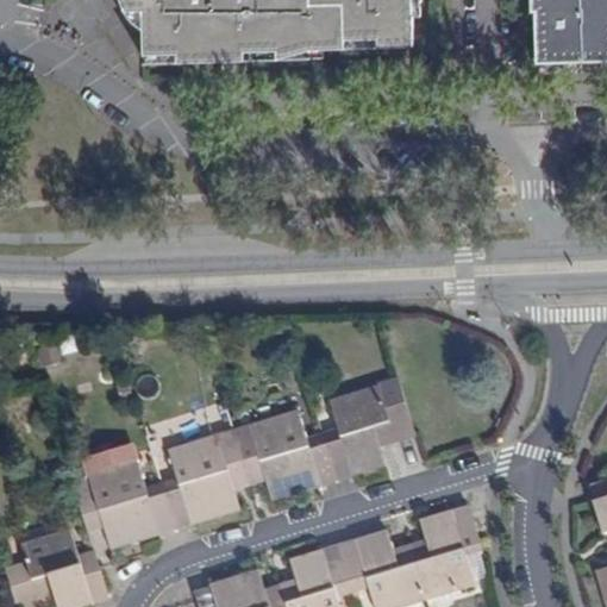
[(435,36),(433,2),(433,0),(146,0),(155,6),(157,47),(188,45),(188,56),(266,52),(266,43),(298,42),(298,51),(333,39),(343,39),(369,39),(369,29),(401,29),(401,37),(435,36)]
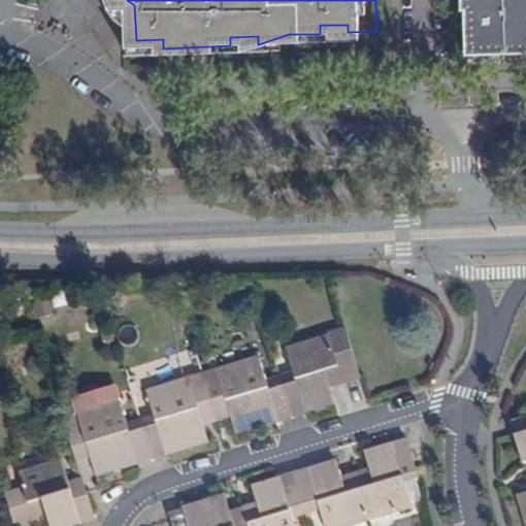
[(525,48),(525,0),(460,0),(461,7),(471,7),(472,21),(461,22),(462,51),(525,48)]
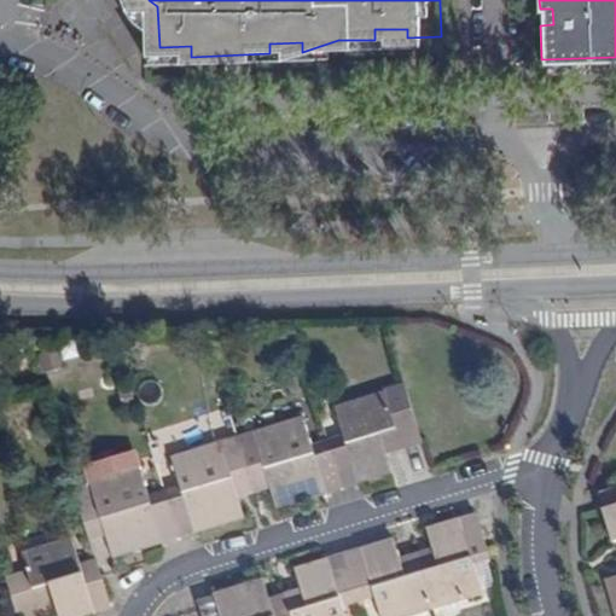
[(540,25),(553,24),(552,9),(540,9),(540,25)]
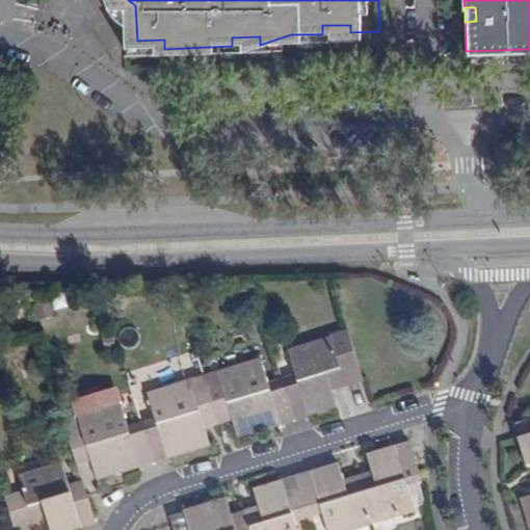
[(322,34),(350,32),(350,25),(322,25),(322,34)]
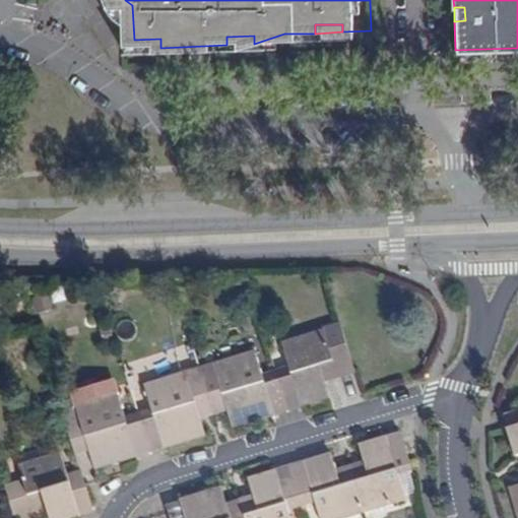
[(254,44),(293,42),(293,34),(284,34),(254,44)]
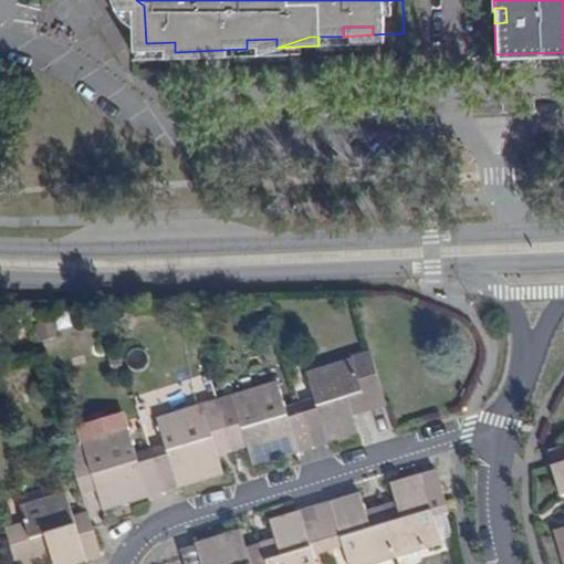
[(247,49),(277,48),(277,39),(247,40),(247,49)]
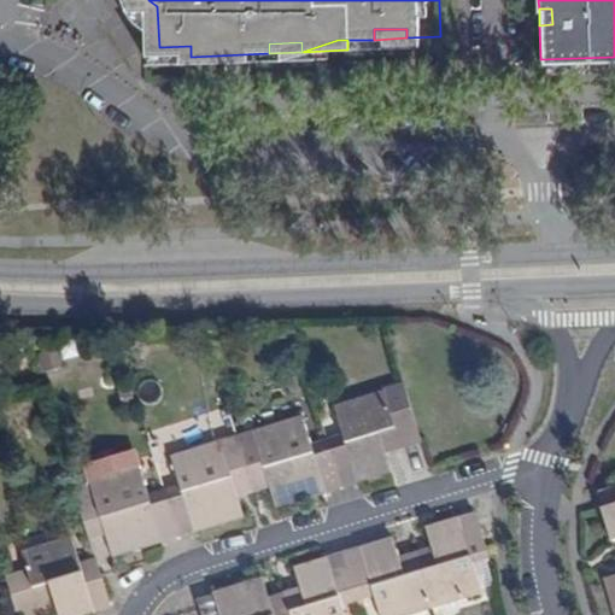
[(160,58),(191,57),(191,46),(159,47),(160,58)]
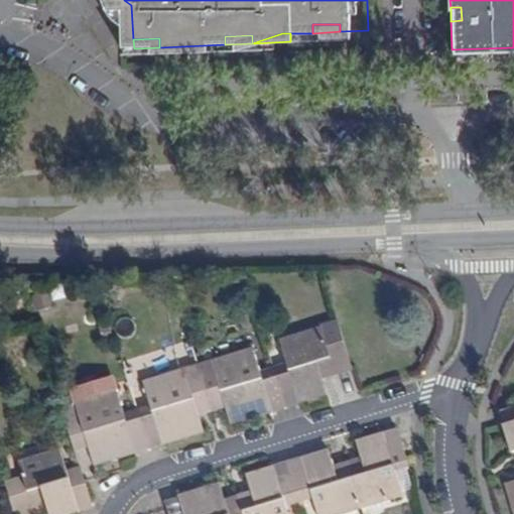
[(334,370),(351,365),(337,320),(319,326),(332,366),(334,370)]
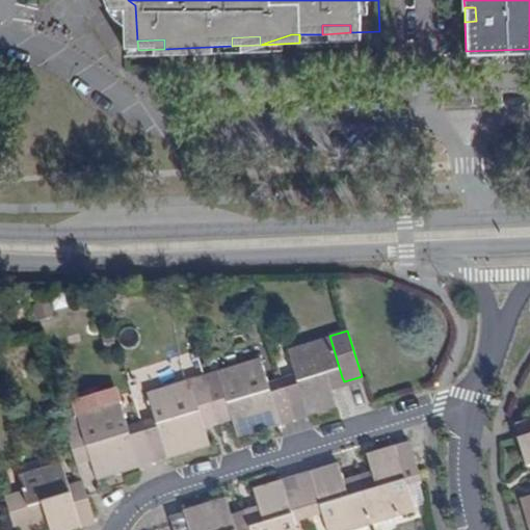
[(329,382),(342,377),(329,336),(288,349),(296,375),(284,379),(294,416),(308,412),(308,414),(337,405),(329,382)]
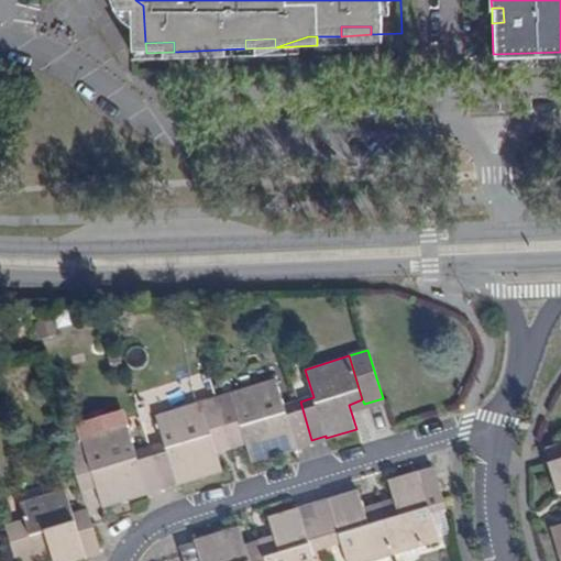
[(296,444),(311,440),(300,402),(284,407),(275,378),(216,397),(226,430),(241,426),(252,461),(297,448),(296,444)]
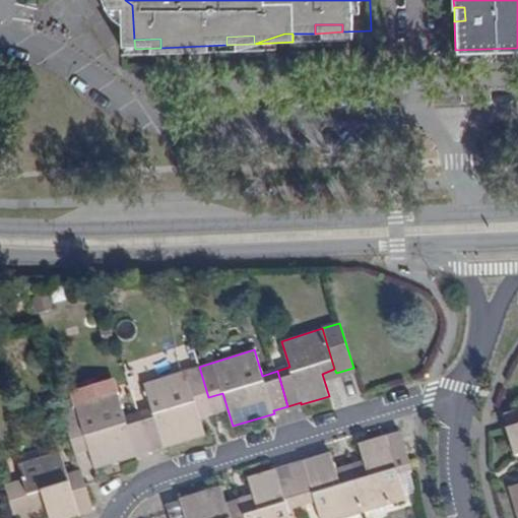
[(204,435),(198,414),(194,401),(208,397),(199,367),(143,383),(151,408),(138,412),(149,449),(164,445),(164,446),(204,435)]
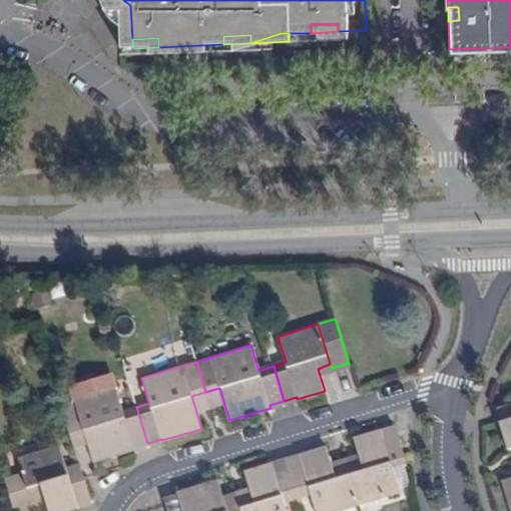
[(97,392),(115,386),(110,370),(92,376),(97,392)]
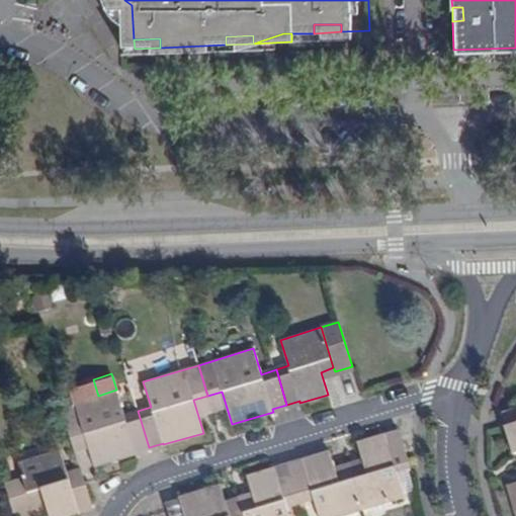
[(93,466),(137,453),(136,451),(149,447),(138,411),(124,415),(116,390),(98,396),(62,408),(72,443),(85,440),(93,466)]
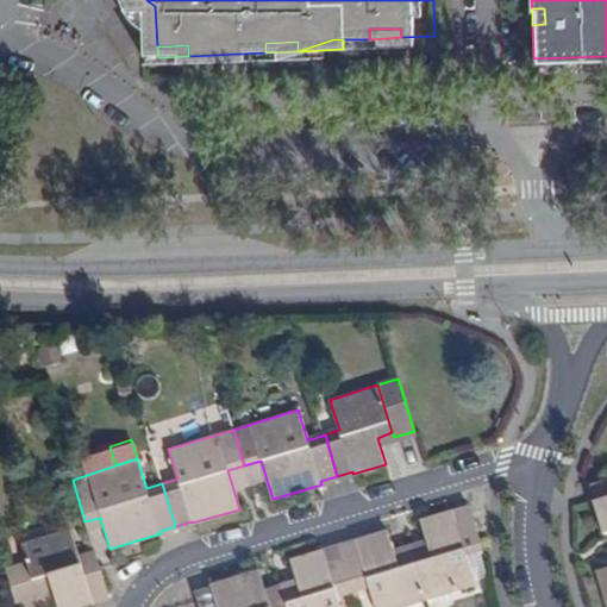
[(606,477),(590,483),(595,499),(592,499),(602,533),(606,531),(606,477)]
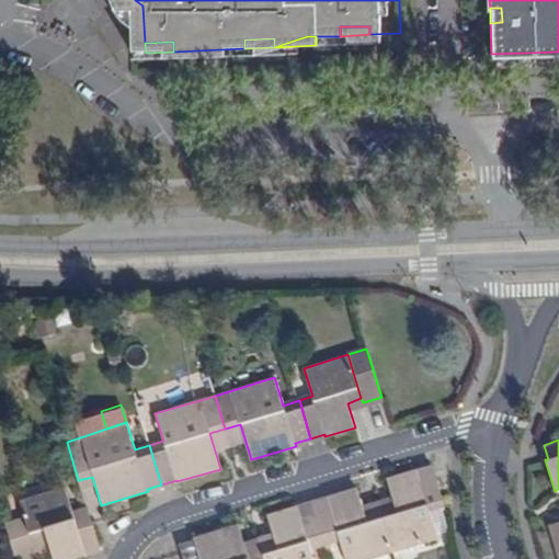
[(392,550),(436,537),(429,511),(444,506),(432,466),(417,470),(417,468),(386,478),(392,503),(379,508),(392,550)]
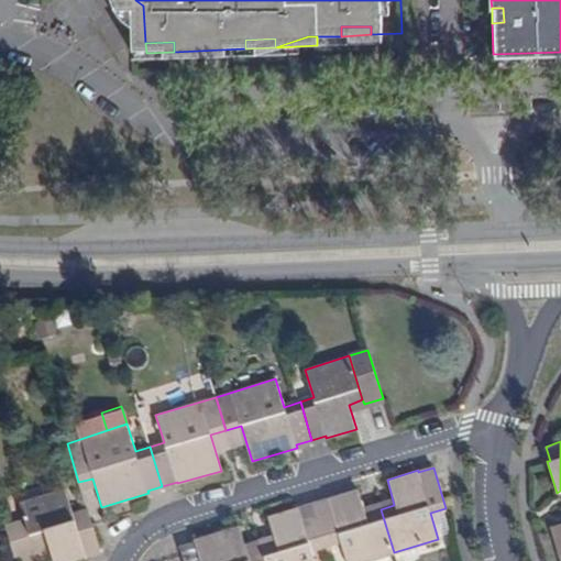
[(85,556),(100,550),(91,524),(88,513),(73,516),(64,488),(20,502),(24,519),(33,547),(48,542),(53,560),(76,560),(86,558),(85,556)]
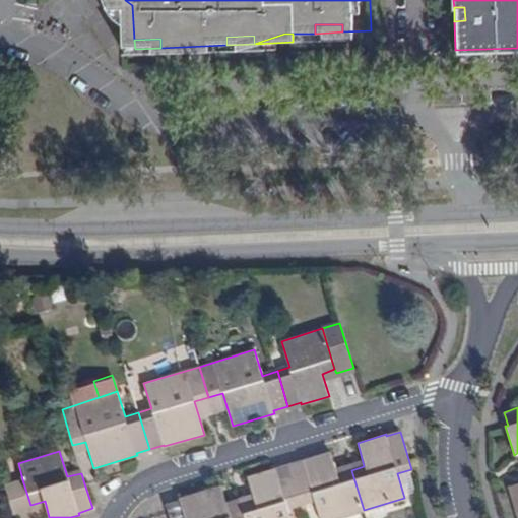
[(320,517),(337,517),(364,510),(351,470),(337,474),(330,451),(302,459),(303,462),(290,466),(301,502),(314,498),(320,517)]
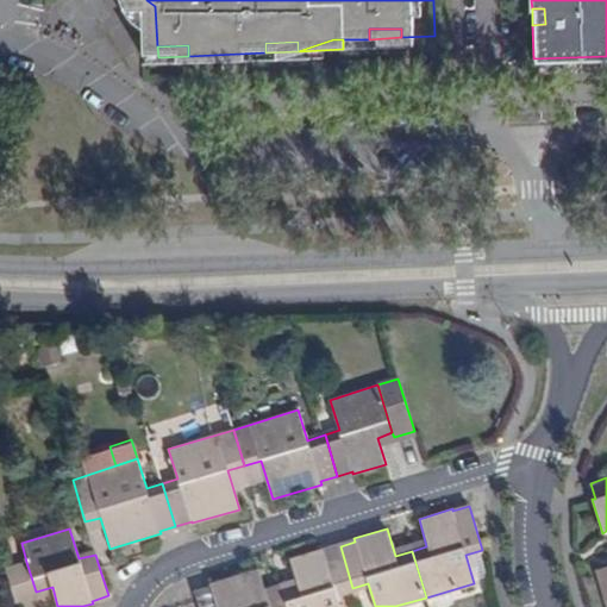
[(340,606),(337,593),(352,588),(340,546),(324,550),(323,548),(289,558),(298,586),(282,590),(287,606),(340,606)]
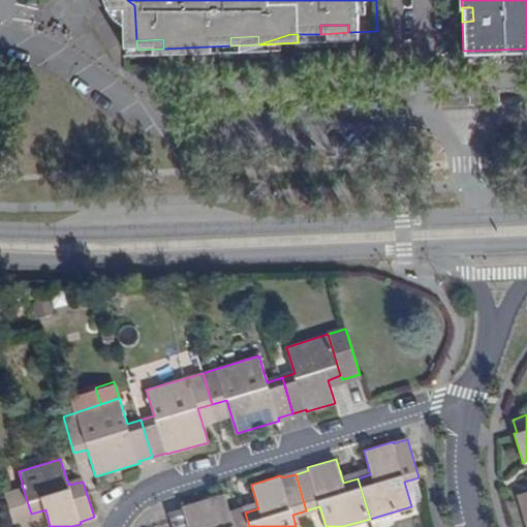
[(31,516),(31,514),(23,488),(3,494),(11,521),(31,516)]
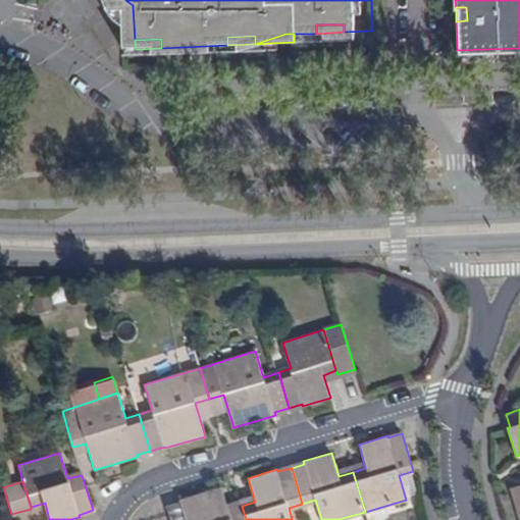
[(519,519),(519,485),(511,488),(519,519)]
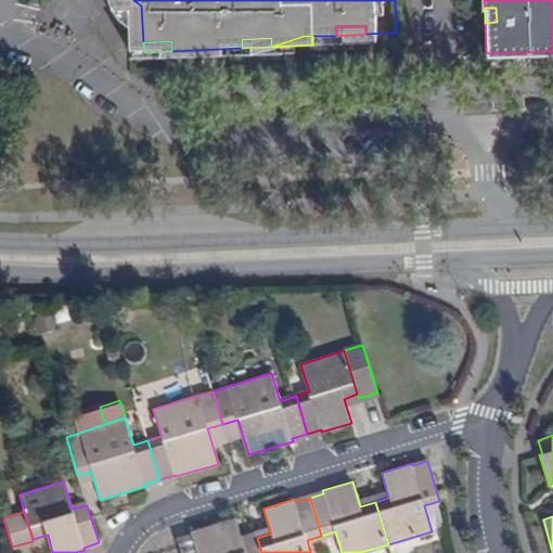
[(261,552),(257,538),(256,534),(241,538),(235,518),(191,530),(192,534),(178,538),(181,552),(261,552)]
